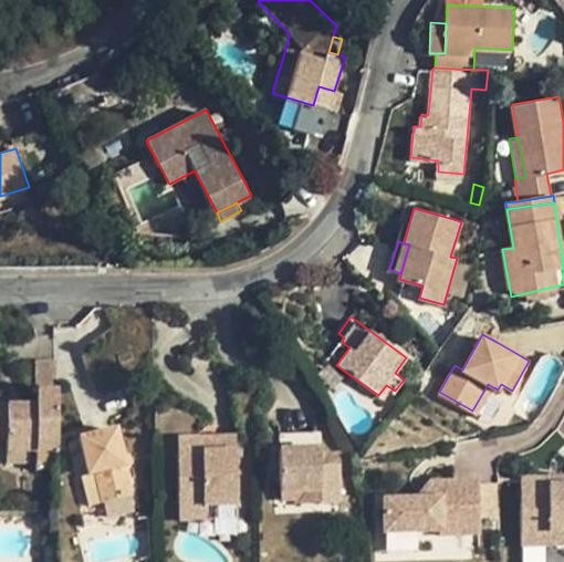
[(500,335),(497,342),(518,354),(522,347),(500,335)]
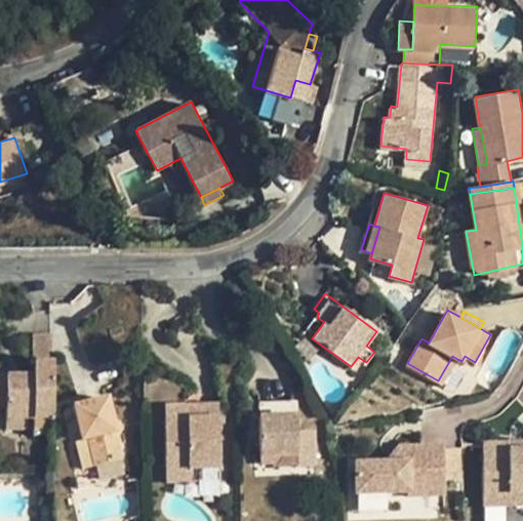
[(443,384),(457,359),(452,356),(438,381),(443,384)]
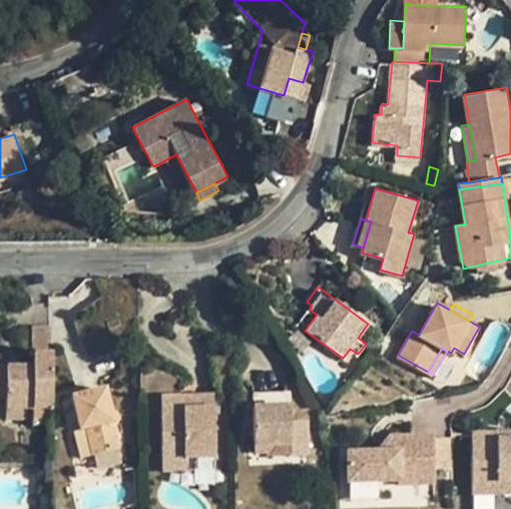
[(0,394),(7,394),(6,406),(23,406),(34,406),(52,406),(52,351),(33,351),(33,365),(0,365),(0,394)]
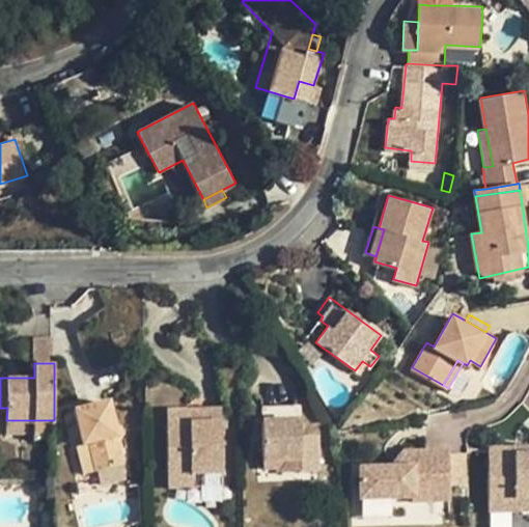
[(109,399),(75,409),(84,443),(89,441),(96,469),(124,462),(109,399)]
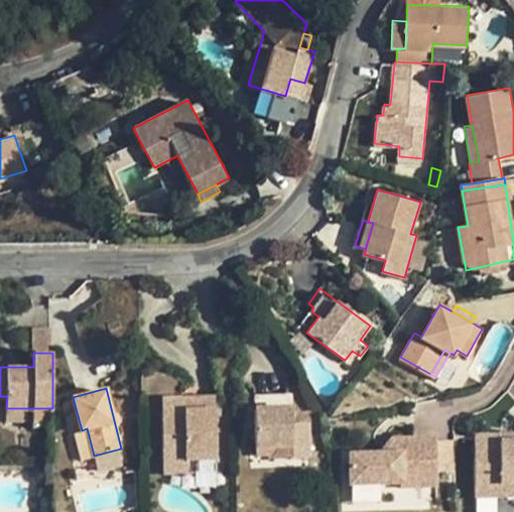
[(214,395),(195,396),(196,408),(162,409),(164,459),(217,457),(214,395)]
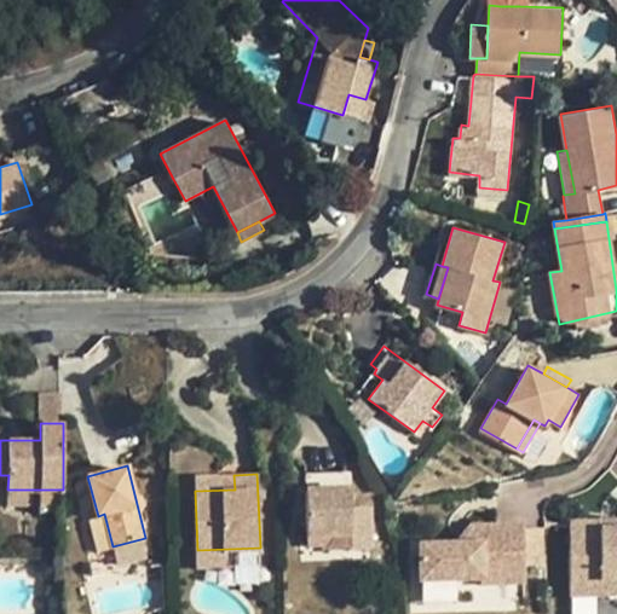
[(235,490),(234,475),(195,476),(195,491),(235,490)]
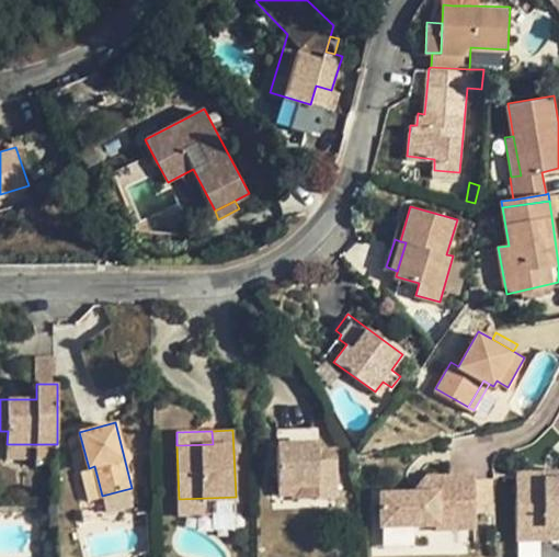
[(277,442),(280,488),(319,486),(319,496),(338,496),(337,458),(318,459),(317,440),(277,442)]
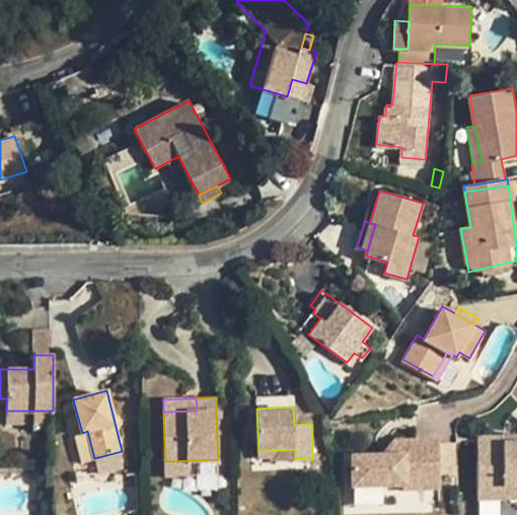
[(24,423),(23,411),(6,411),(7,423),(24,423)]
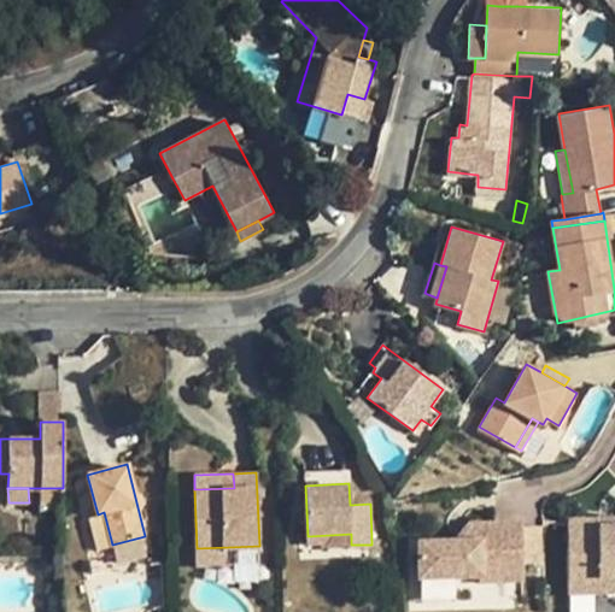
[(63,488),(41,488),(41,508),(63,508),(63,488)]
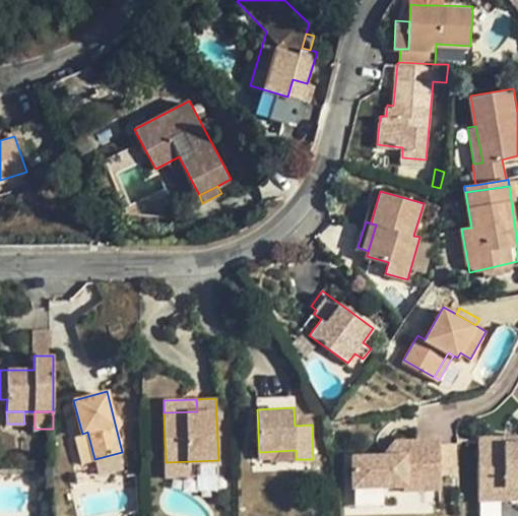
[(504,444),(504,437),(478,437),(479,498),(505,498),(505,486),(517,486),(517,444),(514,444),(504,444)]
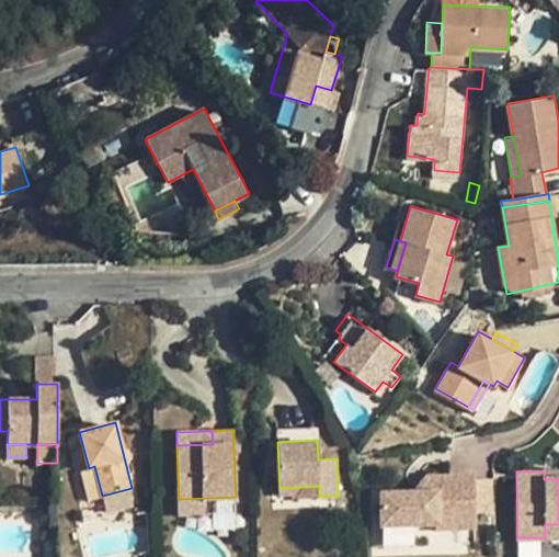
[(380,526),(438,524),(437,512),(457,511),(457,529),(476,529),(474,474),(425,475),(426,491),(414,491),(380,492),(380,526)]
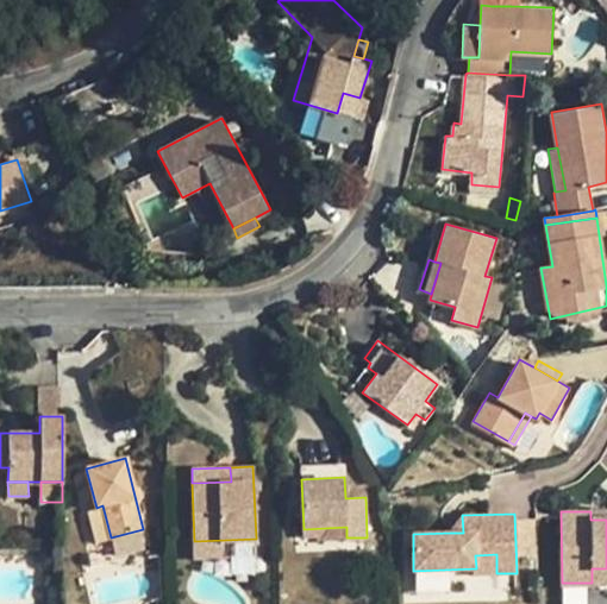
[(463,533),(462,515),(450,533),(463,533)]
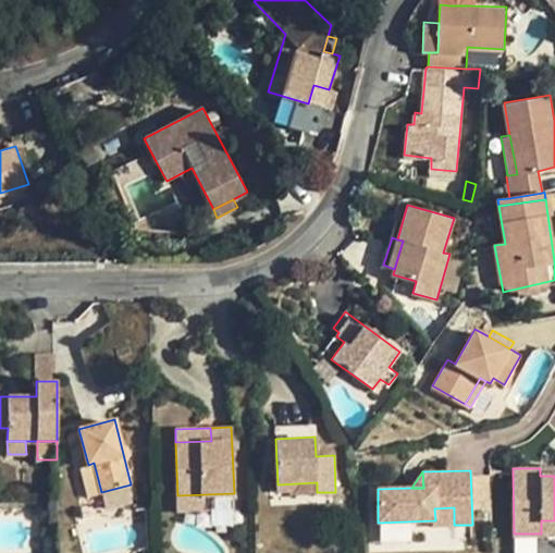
[(317,482),(278,484),(278,492),(294,491),(295,494),(317,492),(317,482)]
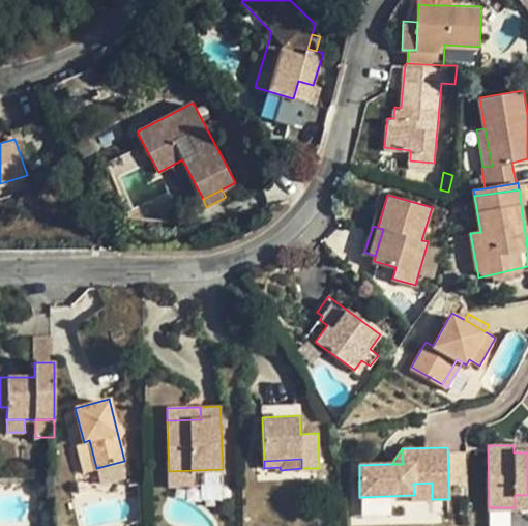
[(224,483),(223,469),(169,471),(170,485),(224,483)]
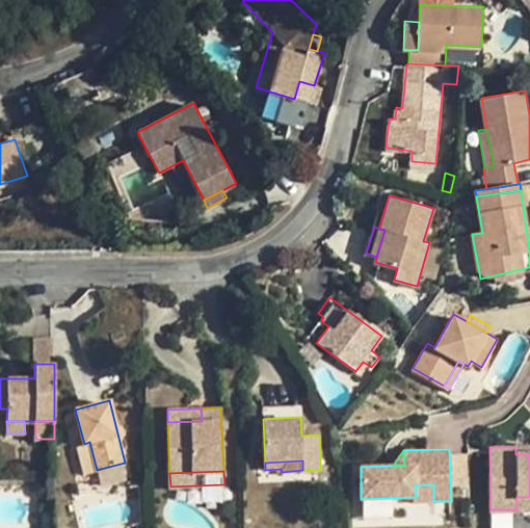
[(46,480),(37,479),(37,494),(46,493),(46,480)]
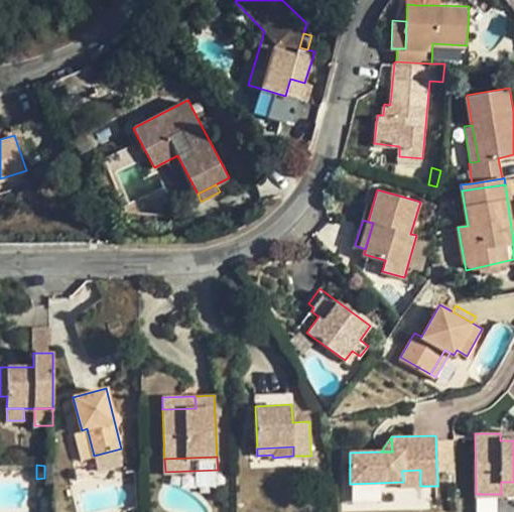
[(402,471),(403,482),(403,487),(420,486),(420,470),(402,471)]
